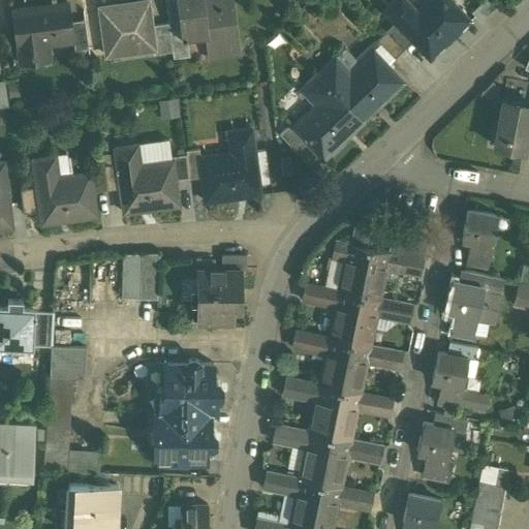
[(178,0),(164,0),(168,23),(169,31),(182,29),(178,0)]
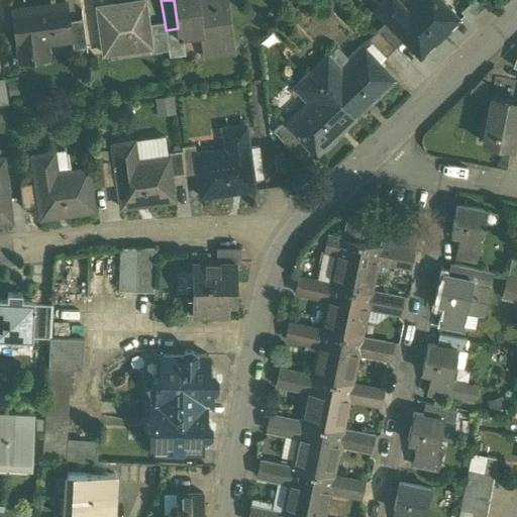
[(174,0),(178,28),(179,37),(183,36),(207,33),(210,57),(233,54),(225,0),(174,0)]
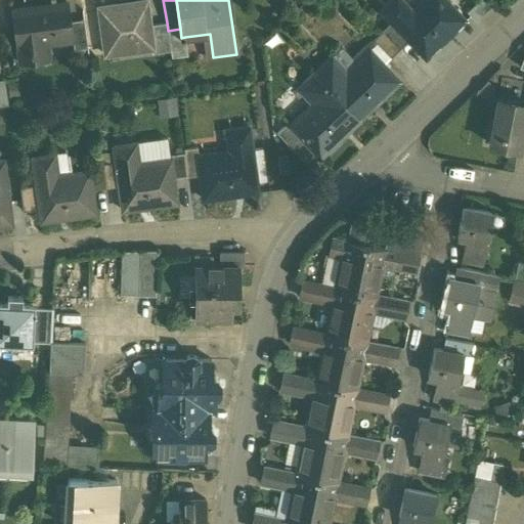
[(416,16),(399,0),(391,0),(381,10),(407,40),(425,57),(464,20),(444,0),(422,0),(421,1),(426,6),(416,16)]
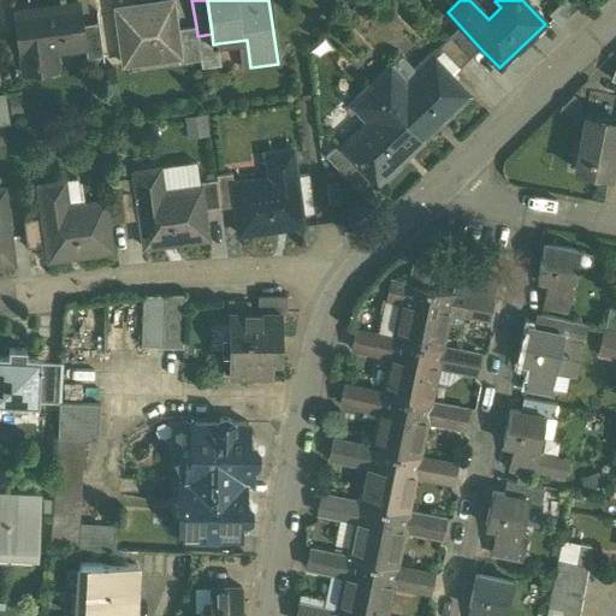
[(172,1),(116,9),(123,55),(140,53),(142,63),(178,58),(179,58),(176,30),(172,1)]
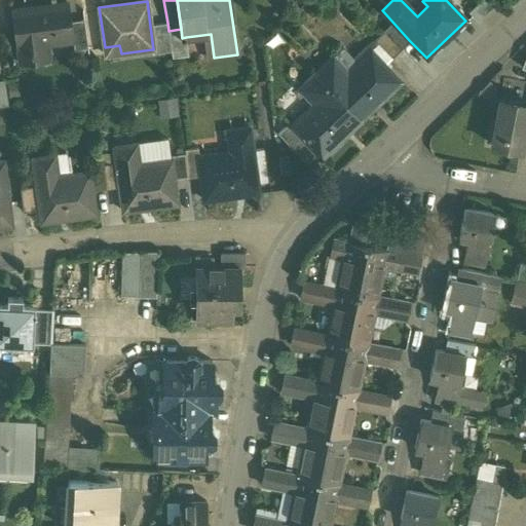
[(68,4),(12,10),(20,63),(41,61),(39,45),(73,41),(70,23),(68,4)]
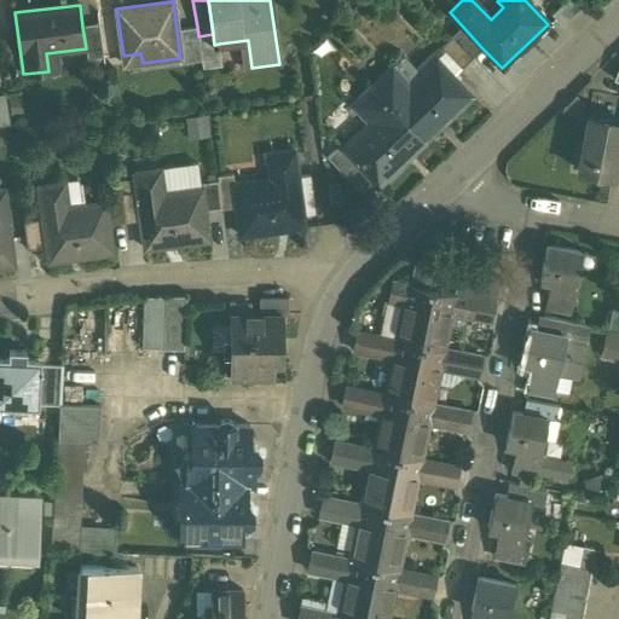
[(99,24),(82,27),(86,48),(87,59),(104,57),(99,24)]
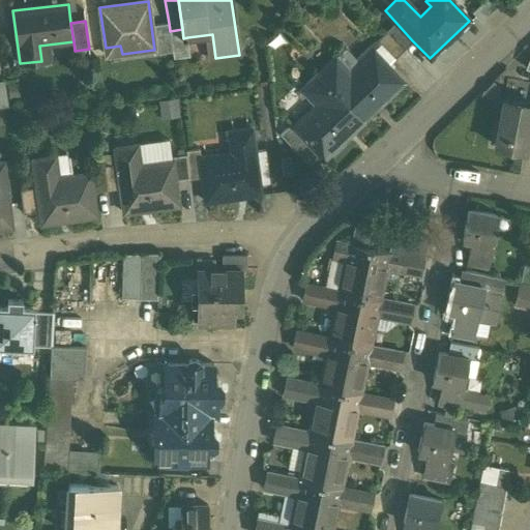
[(412,40),(395,22),(386,31),(403,49),(412,40)]
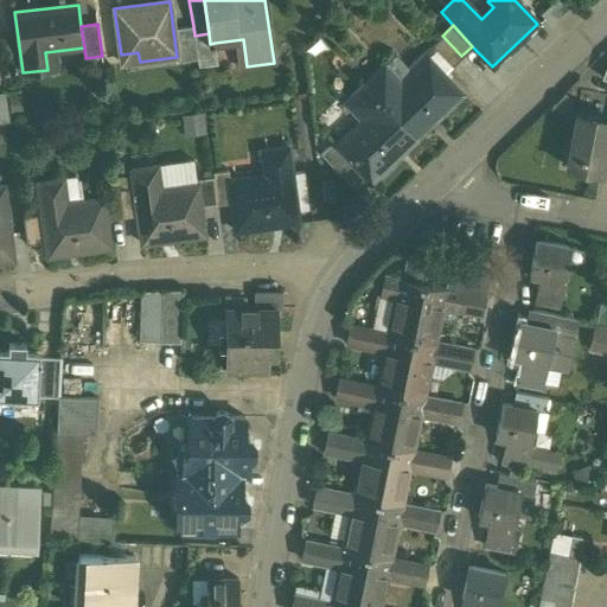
[(193,26),(173,30),(177,57),(176,57),(176,63),(197,59),(195,36),(193,26)]
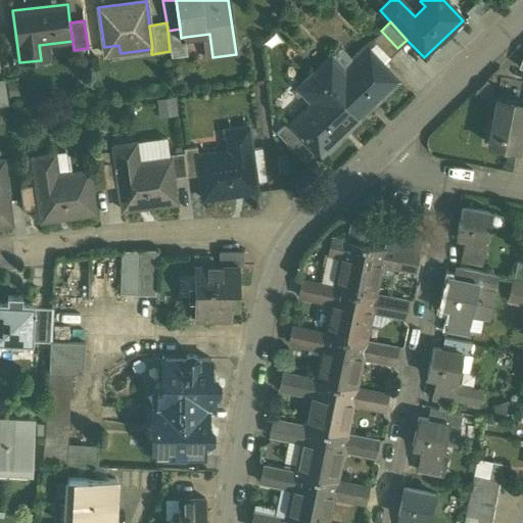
[(180,29),(168,31),(170,51),(171,57),(187,55),(185,37),(181,38),(180,29)]
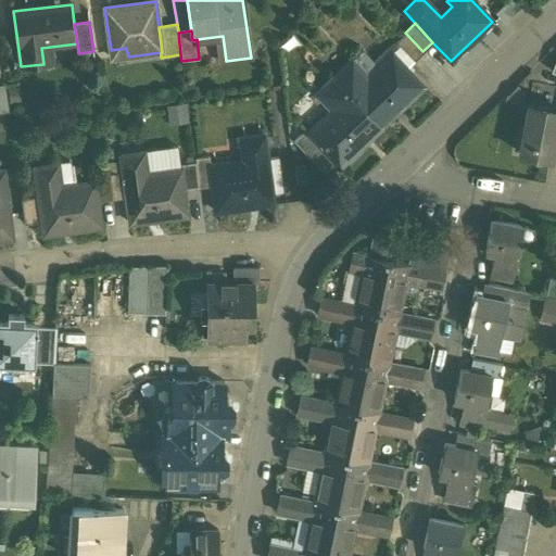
[(422,51),(405,33),(394,42),(412,62),(422,51)]
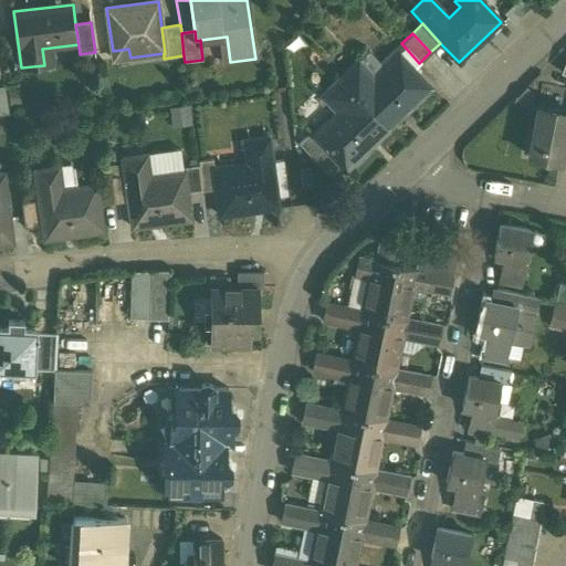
[(357,62),(339,79),(388,128),(388,129),(430,88),(398,54),(384,67),(389,74),(378,84),(357,62)]
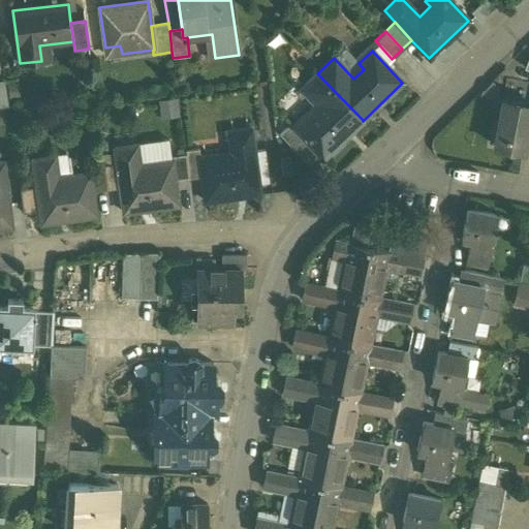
[(317,73),(300,89),(319,110),(310,119),(306,114),(292,125),(293,126),(292,127),(307,142),(306,142),(322,159),(363,121),(363,120),(317,73)]
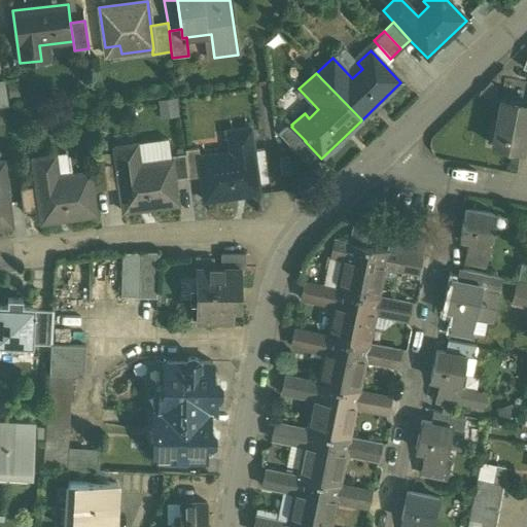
[(5,78),(0,78),(0,106),(8,105),(5,78)]
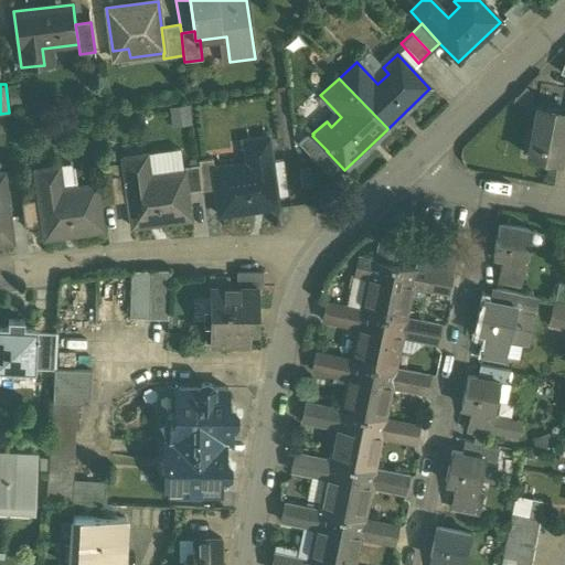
[(564,113),(535,107),(525,156),(557,162),(564,125),(564,113)]
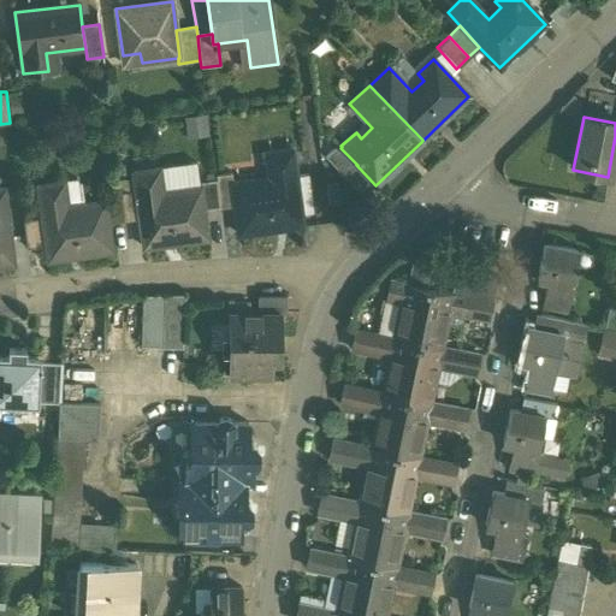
[(357,165),(341,148),(342,147),(341,146),(338,143),(325,155),(345,177),(356,165),(357,165)]
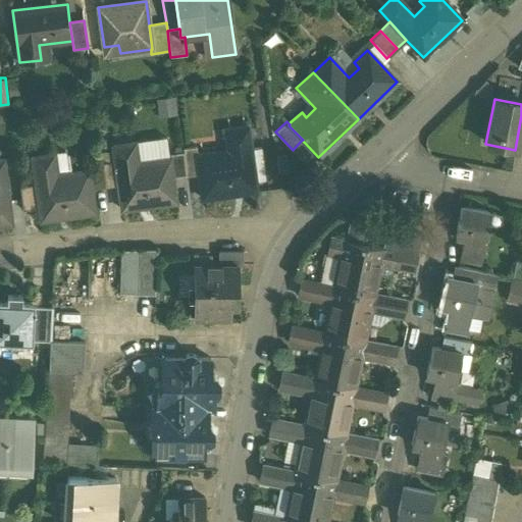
[(247,127),(225,131),(229,158),(215,160),(214,153),(197,155),(203,198),(255,191),(247,127)]
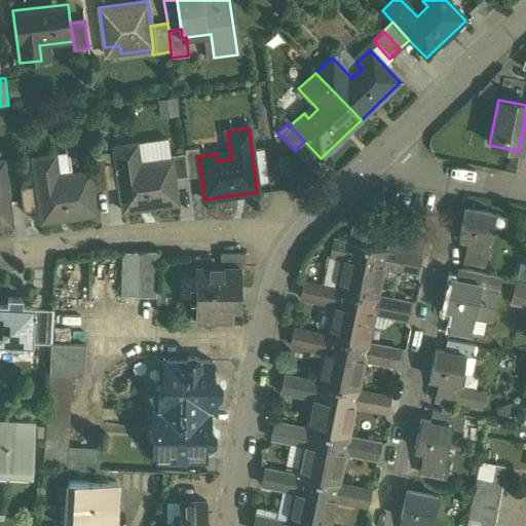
[(167,139),(137,143),(140,170),(153,167),(152,161),(171,159),(170,155),(167,139)]
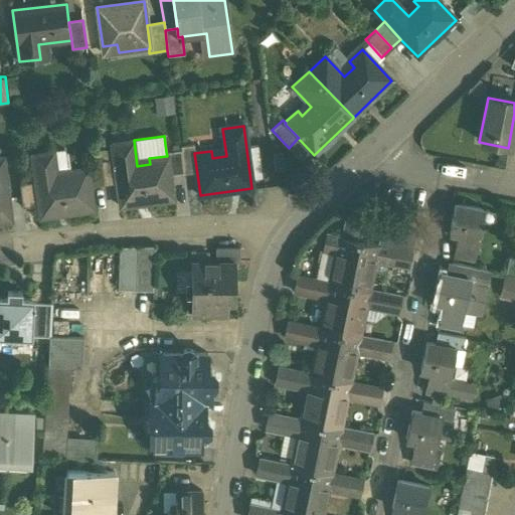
[(150,164),(137,166),(134,140),(112,143),(117,182),(120,206),(173,199),(170,175),(168,156),(167,156),(149,158),(150,164)]
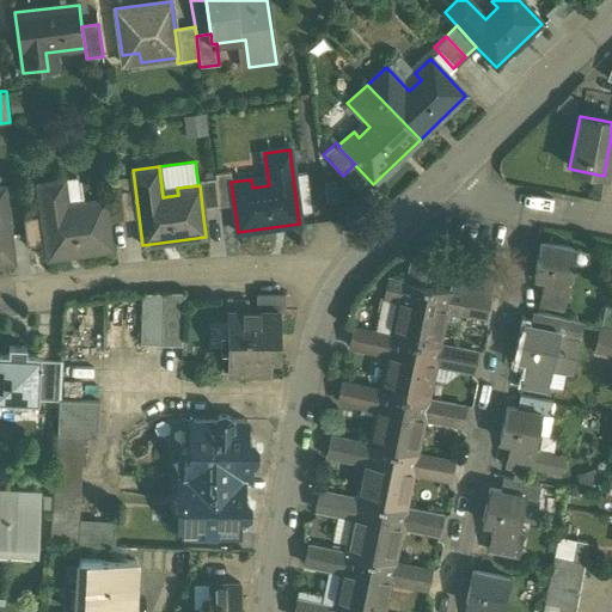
[(103,197),(67,202),(65,178),(38,182),(46,243),(48,257),(111,249),(108,220),(105,197),(103,197)]
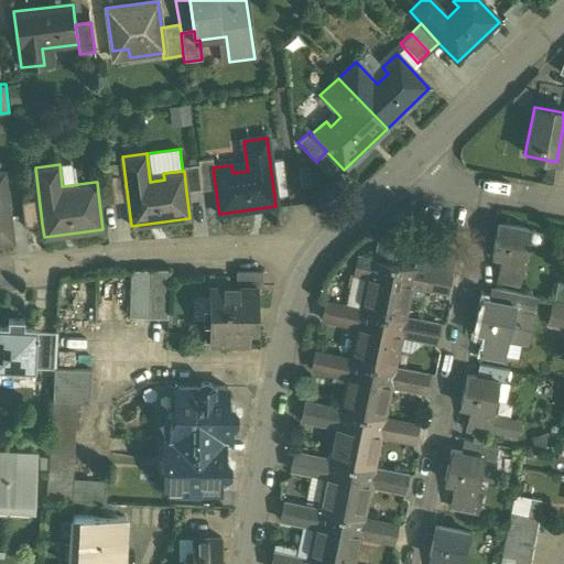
[(198,164),(182,166),(183,171),(184,171),(186,192),(202,190),(198,164)]
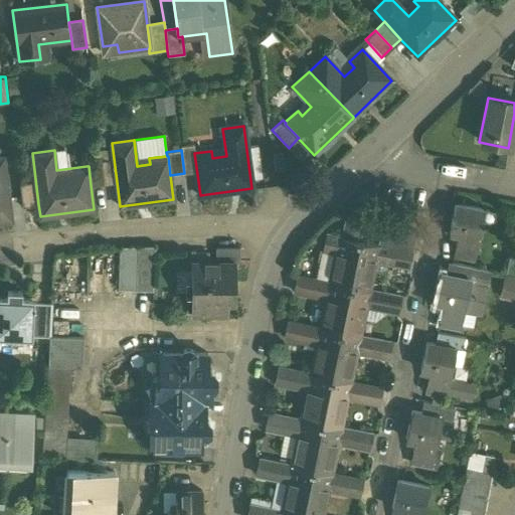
[(3,157),(0,157),(0,221),(12,220),(3,157)]
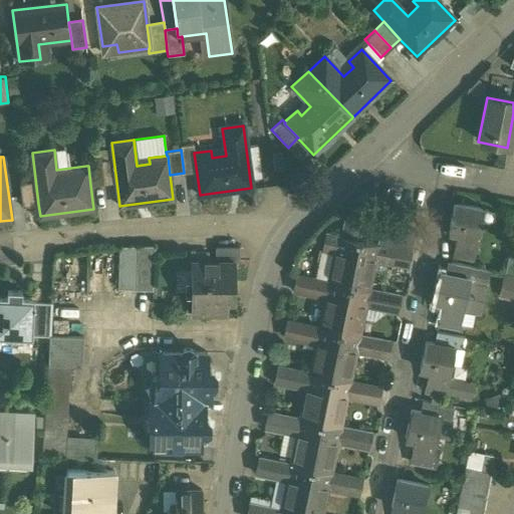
[(113,159),(101,160),(104,183),(116,182),(113,159)]
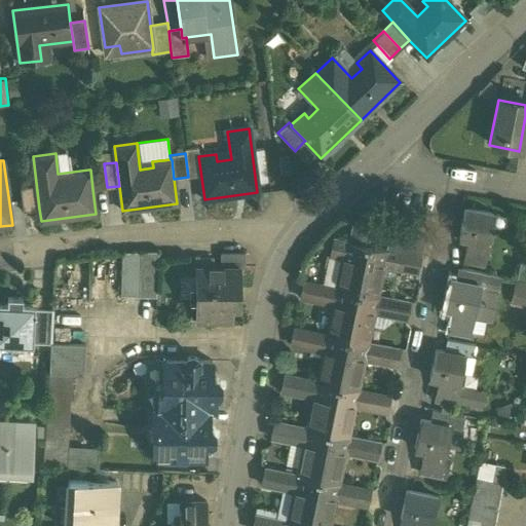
[(104,163),(88,165),(88,170),(90,170),(92,189),(107,187),(104,163)]
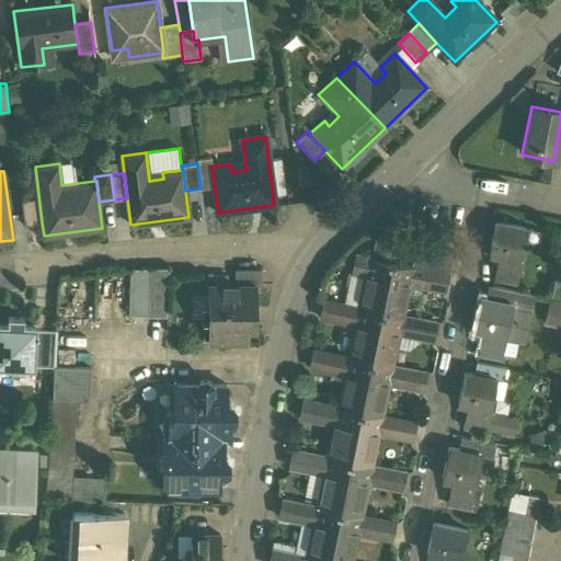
[(38,197),(21,199),(24,225),(42,222),(38,197)]
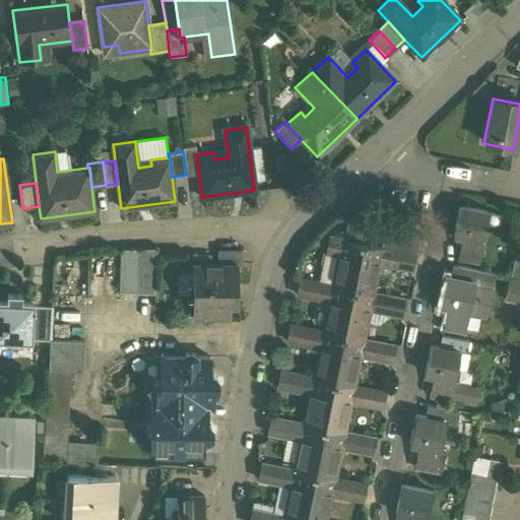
[(489,212),(458,206),(453,235),(462,237),(460,245),(480,250),(489,212)]
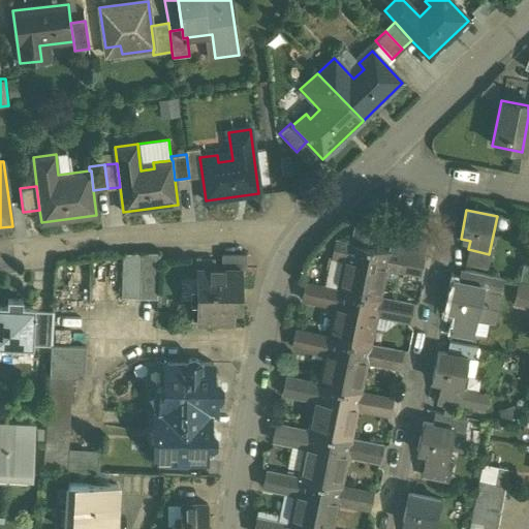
[(371,226),(355,222),(351,244),(367,247),(371,226)]
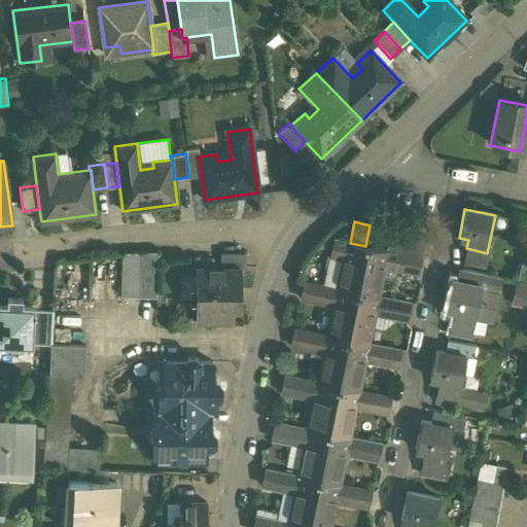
[(350,243),(332,239),(329,255),(343,258),(337,288),(356,292),(365,246),(350,243)]
